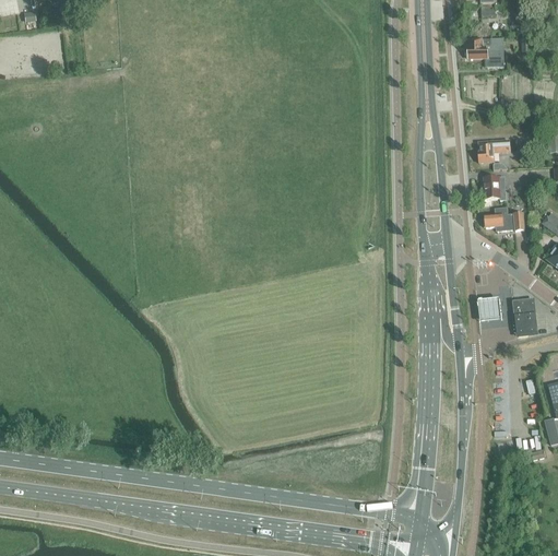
[(489,37),(482,38),(482,46),(487,46),(487,58),(486,58),(486,66),(503,66),(502,37),(489,37)]
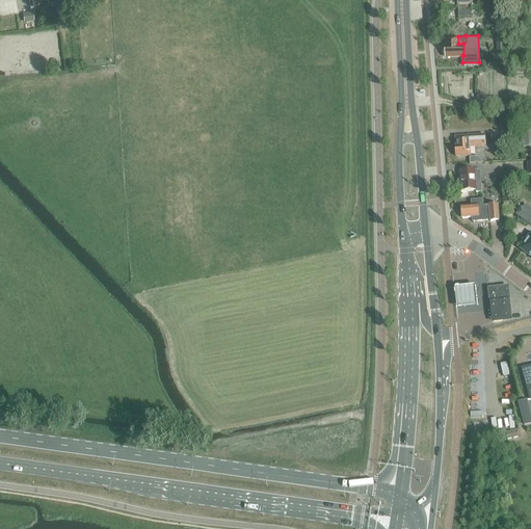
[(503,35),(496,35),(495,35),(496,49),(504,48),(503,35)]
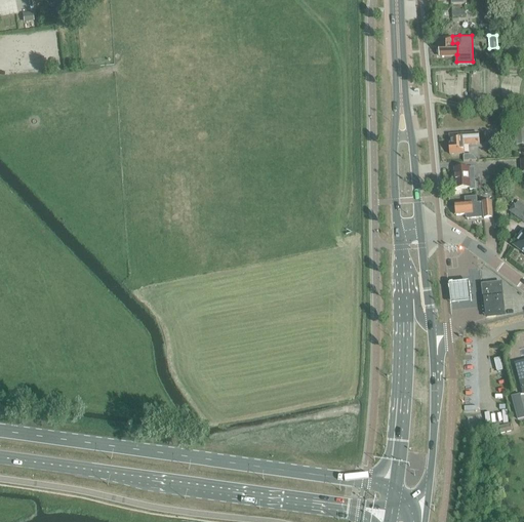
[(452,43),(452,36),(438,36),(439,54),(456,53),(456,54),(457,54),(457,43),(452,43)]
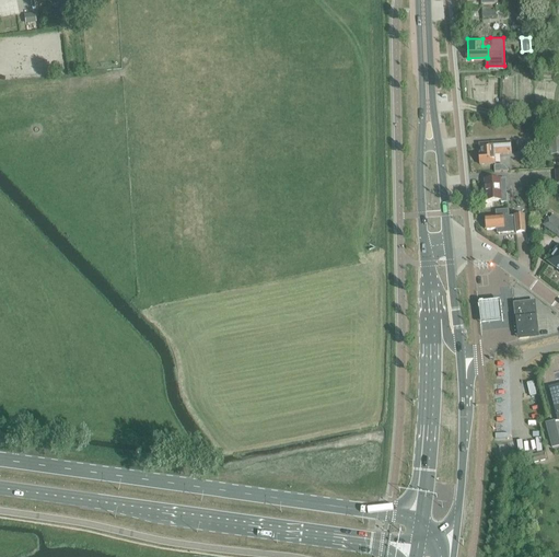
[(549,152),(558,151),(558,130),(548,131),(549,152)]
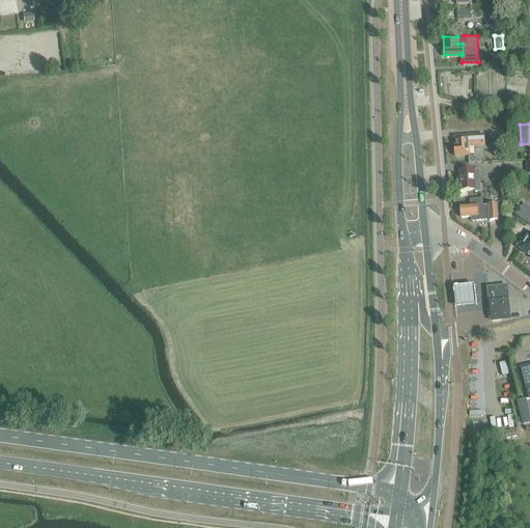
[(454,143),(453,144),(454,154),(469,153),(468,144),(483,143),(483,133),(454,135),(454,143)]
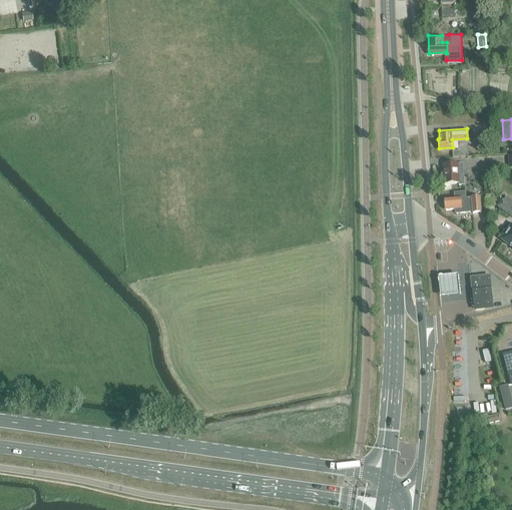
[(443,162),(443,172),(442,172),(442,182),(458,181),(458,183),(464,182),(462,162),(457,163),(457,161),(443,162)]
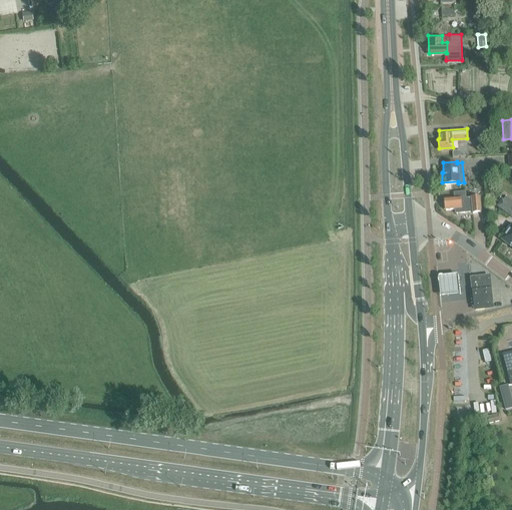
[(453,190),(454,195),(444,196),(444,201),(443,201),(443,206),(445,206),(445,207),(454,206),(455,210),(469,209),(469,207),(472,207),(472,210),(480,209),(479,194),(470,194),(471,195),(465,196),(464,189),(453,190)]
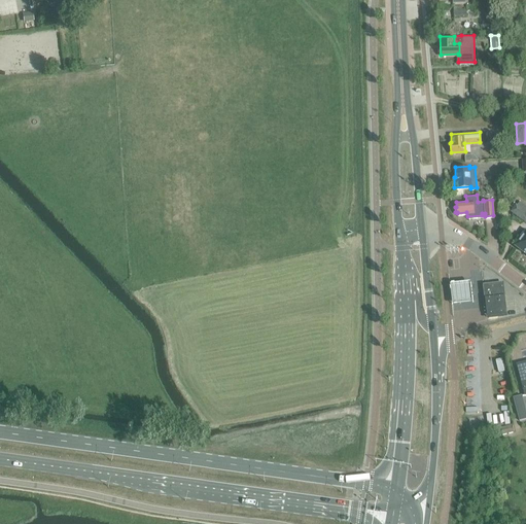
[(525,210),(515,203),(511,209),(525,220),(525,210)]
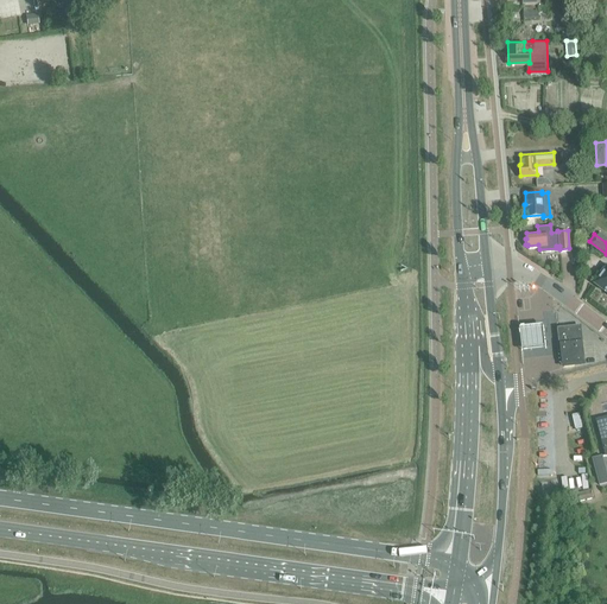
[(601,272),(594,281),(606,291),(606,265),(606,266),(604,265),(599,271),(601,272)]
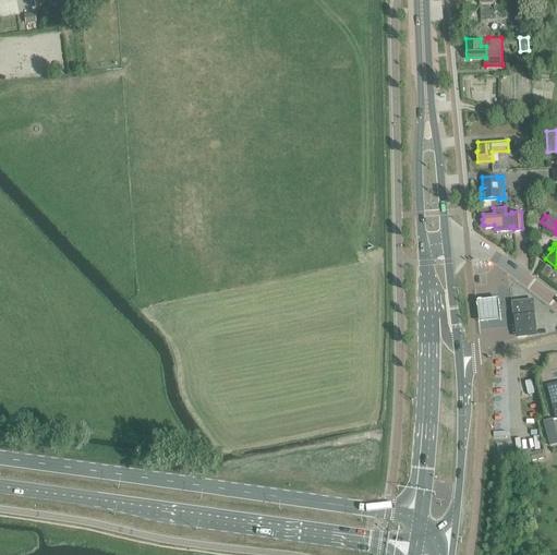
[(499,320),(496,297),(475,300),(477,322),(499,320)]
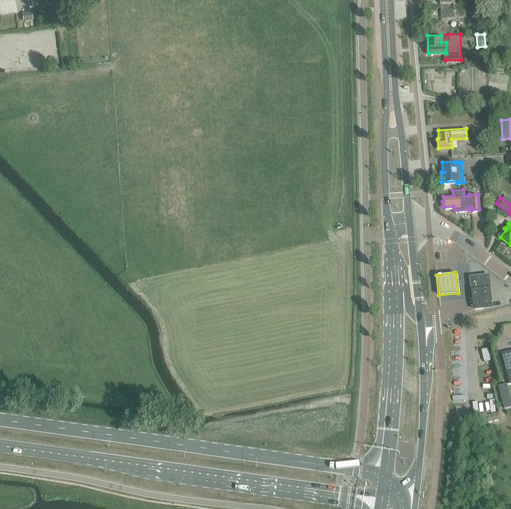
[(468,274),(472,307),(491,305),(488,272),(468,274)]
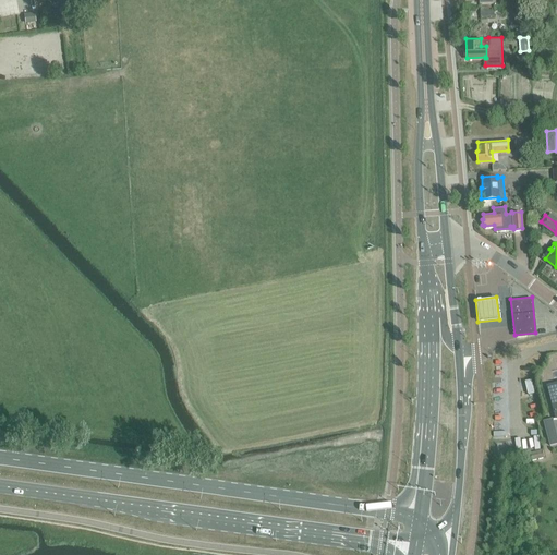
[(524,379),(527,391),(533,390),(530,377),(524,379)]
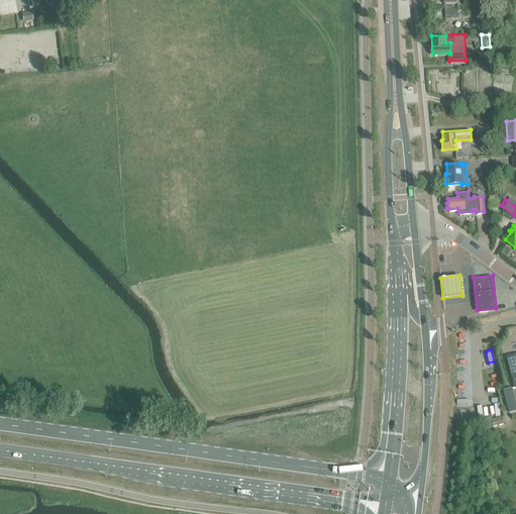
[(515,352),(506,355),(514,386),(515,385),(515,352)]
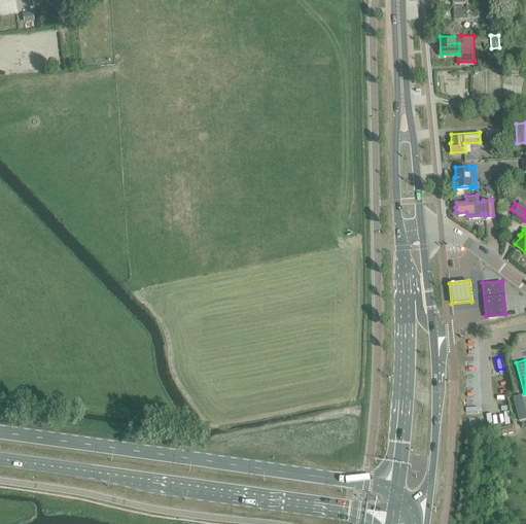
[(525,413),(524,407),(516,409),(518,418),(525,416),(525,413)]
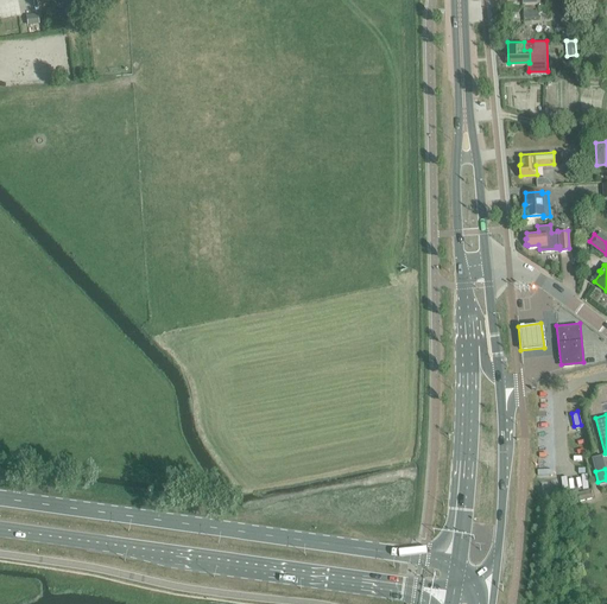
[(589,488),(577,490),(579,498),(590,495),(589,488)]
